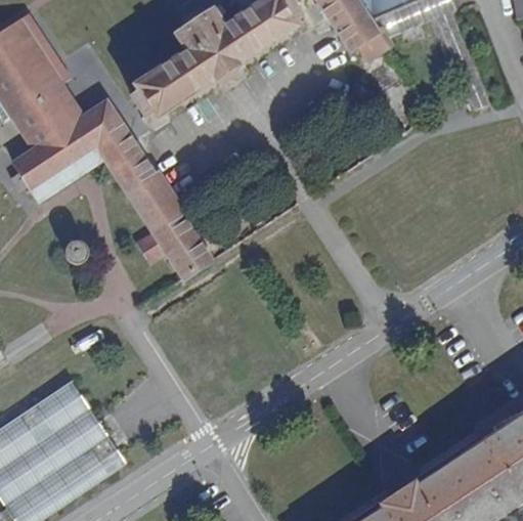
[(139,92),(132,97),(143,115),(151,110),(157,118),(294,26),(290,18),(298,13),(289,0),(277,0),(263,0),(223,27),(211,10),(176,34),(187,51),(135,85),(139,92)]
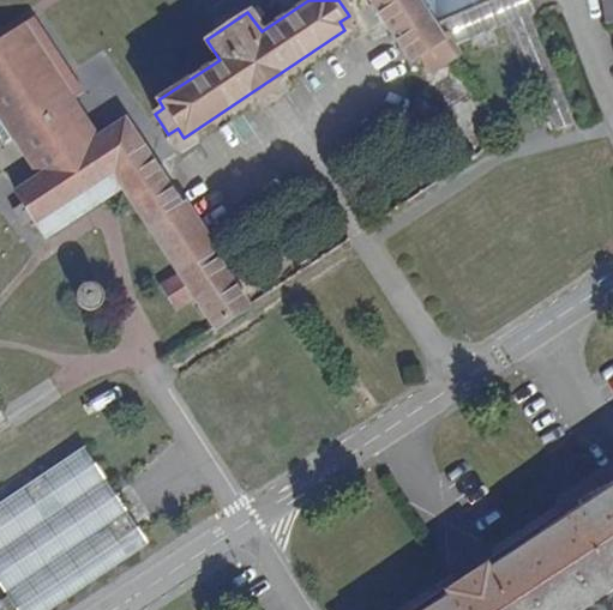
[(456,58),(445,40),(434,23),(488,0),(371,0),(409,59),(420,52),(432,72),(456,58)]
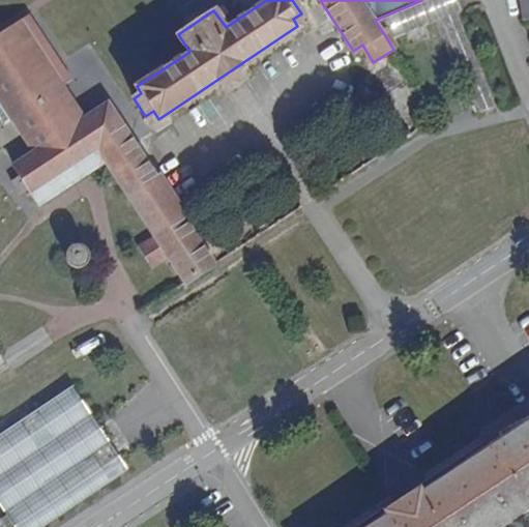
[(421,0),(375,20),(384,34),(390,31),(390,32),(435,13),(437,18),(440,16),(457,9),(460,8),(457,0),(421,0)]
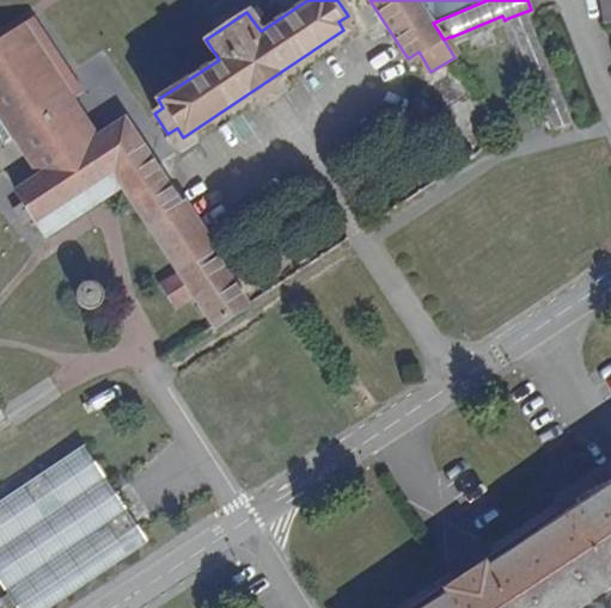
[(527,11),(508,18),(554,127),(572,120),(527,11)]
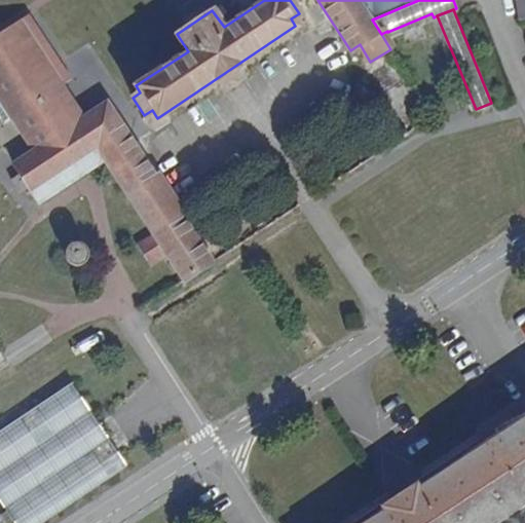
[(48,60),(59,53),(31,11),(0,30),(0,113),(5,120),(11,116),(32,148),(13,160),(20,171),(11,177),(20,191),(30,185),(39,200),(63,185),(55,174),(97,147),(104,158),(153,232),(138,240),(152,262),(166,252),(183,277),(212,259),(107,99),(83,113),(63,81),(48,60)]
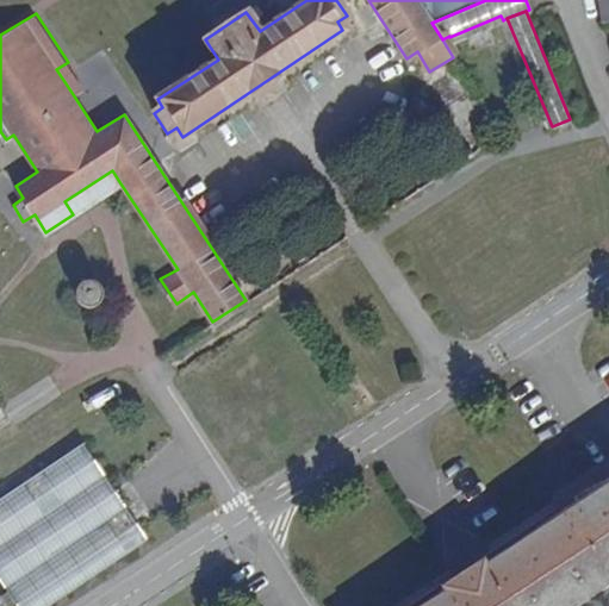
[(84,87),(68,62),(56,69),(73,94),(84,87)]
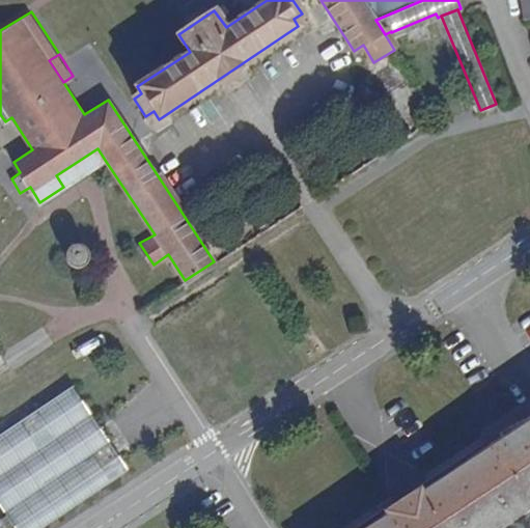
[(56,175),(63,187),(105,160),(98,148),(56,175)]
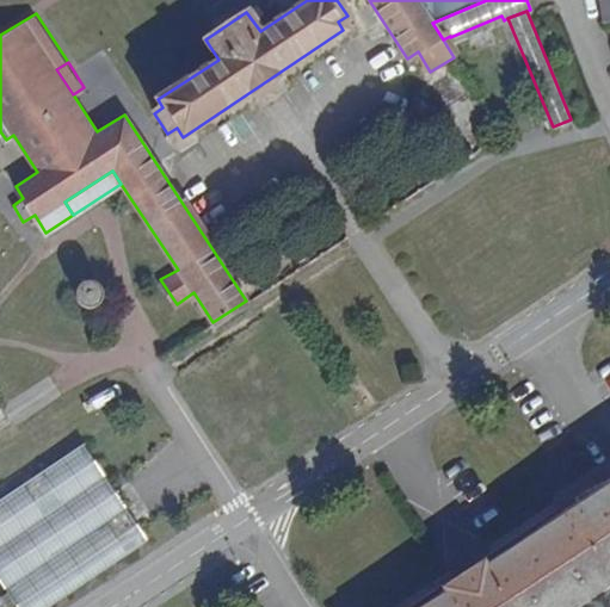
[(87,282),(85,283),(84,283),(80,285),(78,289),(76,292),(76,296),(76,298),(79,302),(81,304),(85,307),(87,307),(88,307),(93,307),(97,304),(100,301),(102,298),(102,295),(102,290),(100,289),(98,285),(94,283),(91,282),(87,282)]
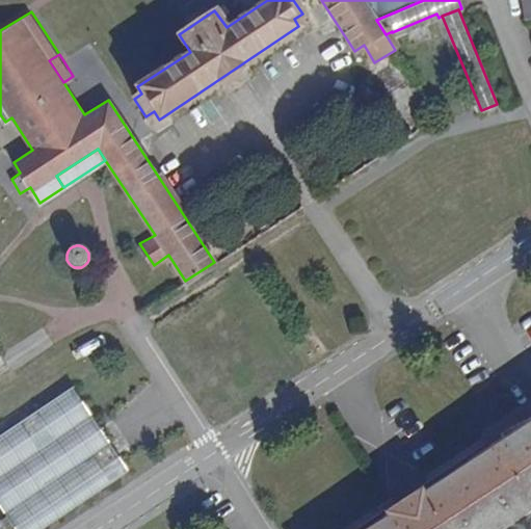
[(71,387),(0,431),(0,507),(14,528),(37,528),(126,471),(71,387)]
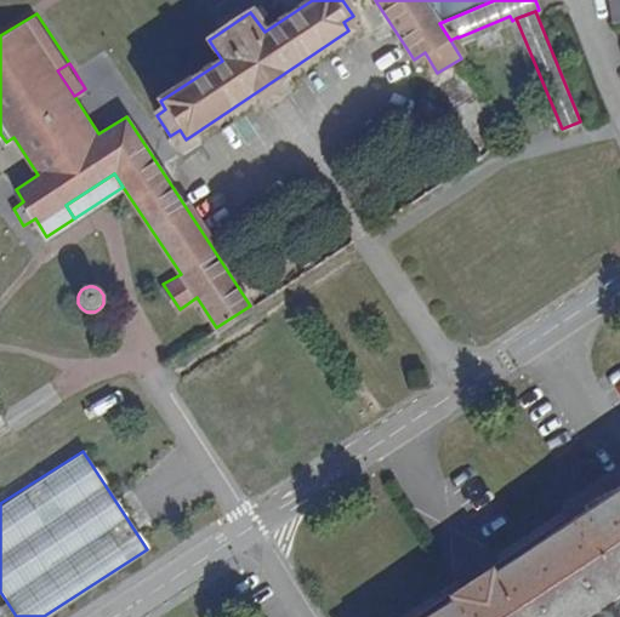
[(587,513),(619,491),(619,484),(615,486),(608,490),(595,497),(582,504),(587,513)]
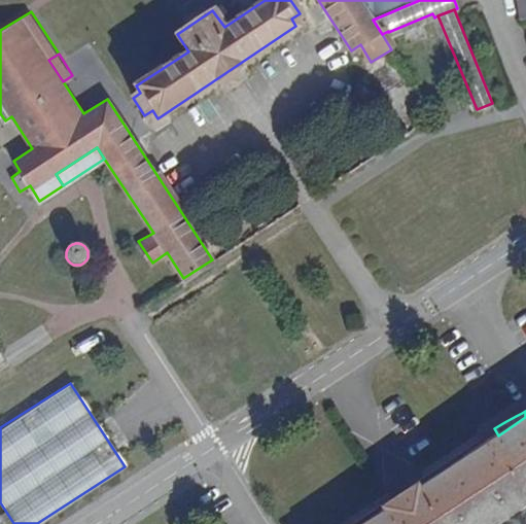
[(525,523),(525,417),(498,435),(418,489),(415,485),(383,507),(385,511),(364,523),(525,523)]
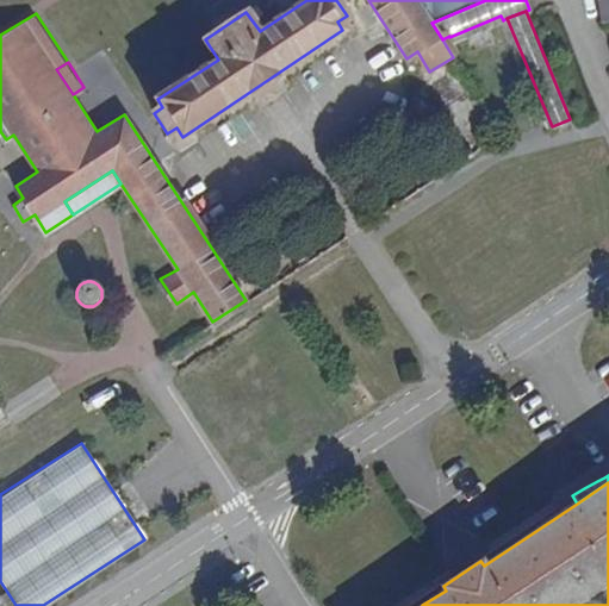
All buildings are outlined.
